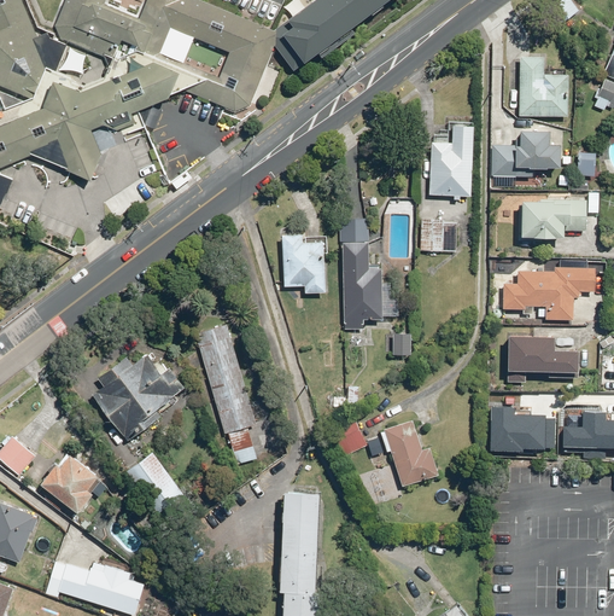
[(0,87),(30,100),(39,111),(0,126),(0,169),(29,157),(87,184),(98,156),(88,131),(99,127),(113,132),(130,126),(127,115),(179,93),(232,114),(247,108),(272,48),(272,33),(189,0),(64,0),(52,29),(57,41),(101,59),(105,69),(100,80),(80,87),(54,75),(63,48),(47,41),(44,34),(34,39),(17,0),(0,0),(0,87)]
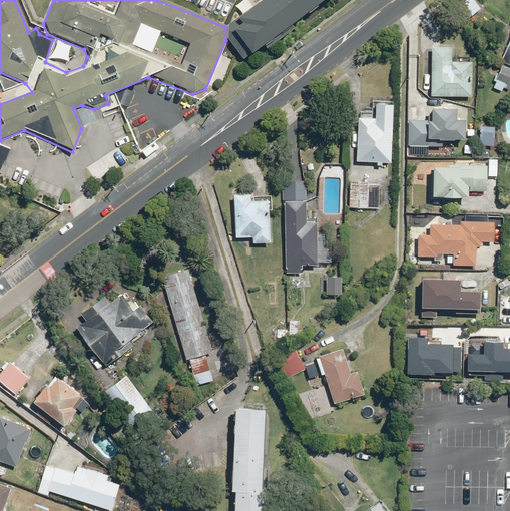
[(225,40),(241,61),(323,0),(262,0),(225,27),(225,40)]
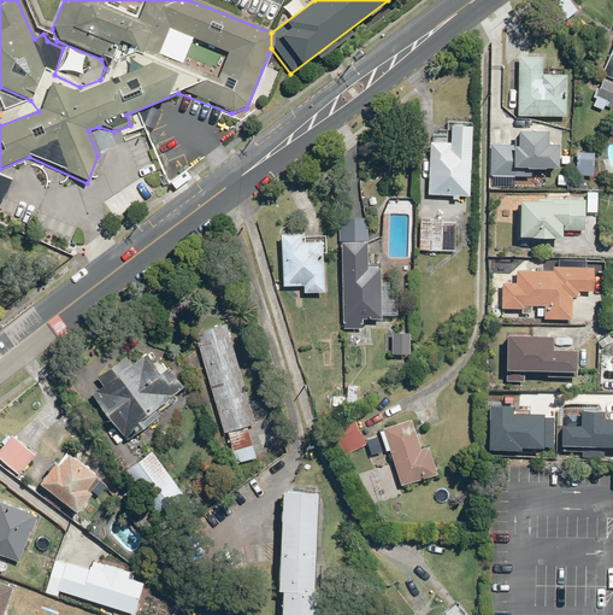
[(602,111),(603,109),(603,106),(612,109),(612,104),(612,47),(596,94),(593,107),(602,111)]
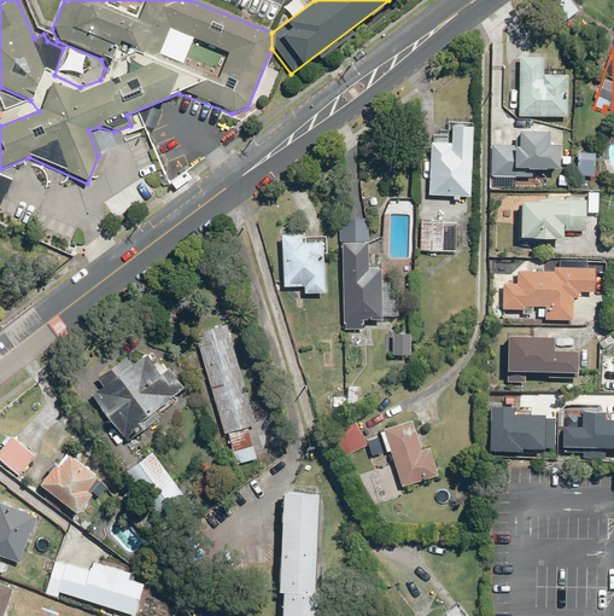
[(545,71),(545,57),(520,56),(519,116),(567,117),(568,71),(545,71)]
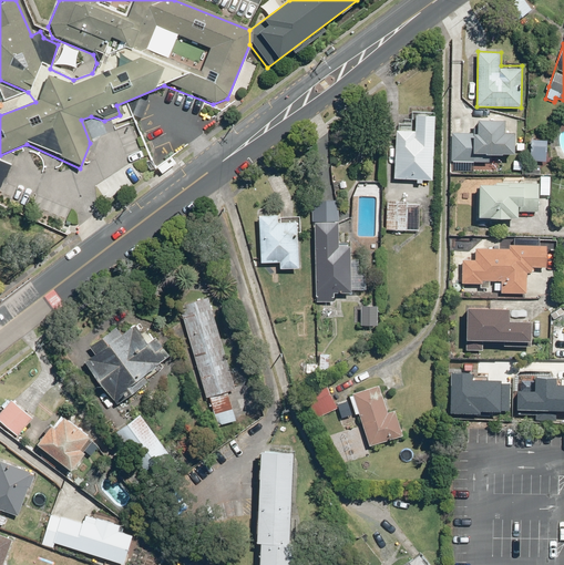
[(491,158),(521,160),(522,121),(513,120),(513,112),(478,112),(477,132),(453,132),(452,162),(491,163),(491,158)]
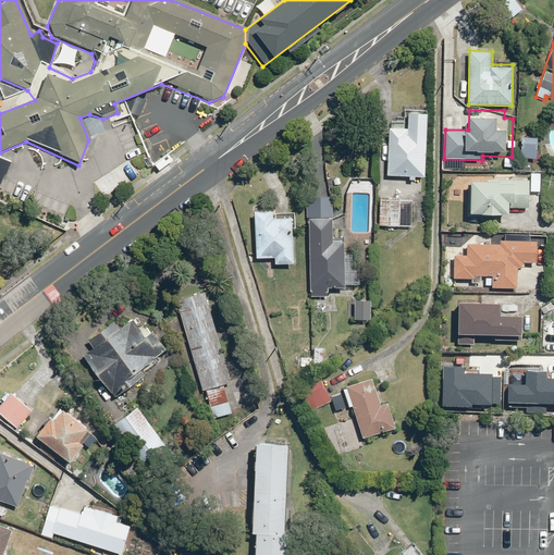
[(406,132),(386,132),(385,180),(423,182),(426,115),(407,115),(406,132)]
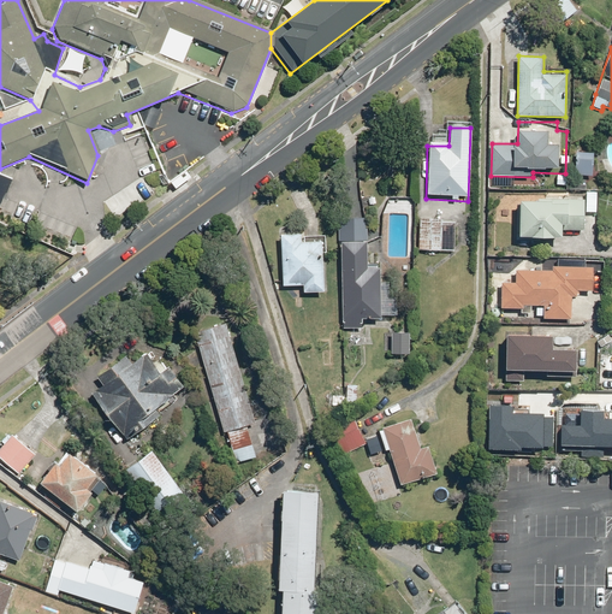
[(595,153),(577,152),(576,173),(594,175),(595,153)]
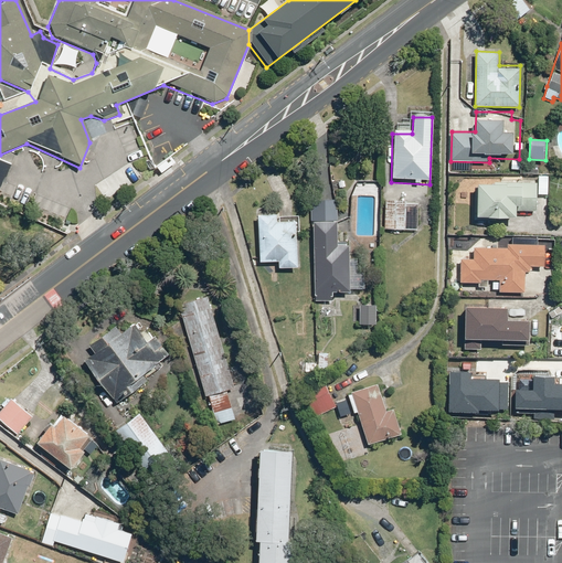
[(538,210),(538,181),(510,181),(510,180),(479,179),(479,213),(519,214),(519,210),(538,210)]
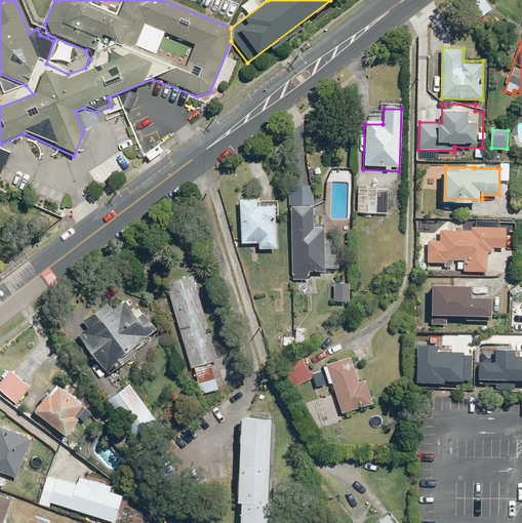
[(376,186),(357,185),(356,212),(387,214),(388,189),(376,189),(376,186)]
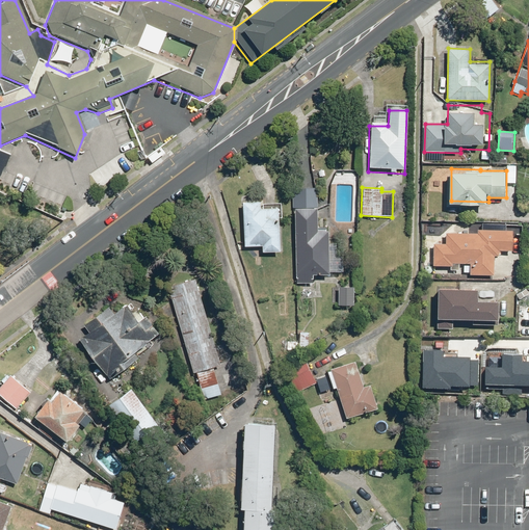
[(264,250),(280,250),(280,206),(262,205),(262,199),(244,199),(244,245),(264,246),(264,250)]
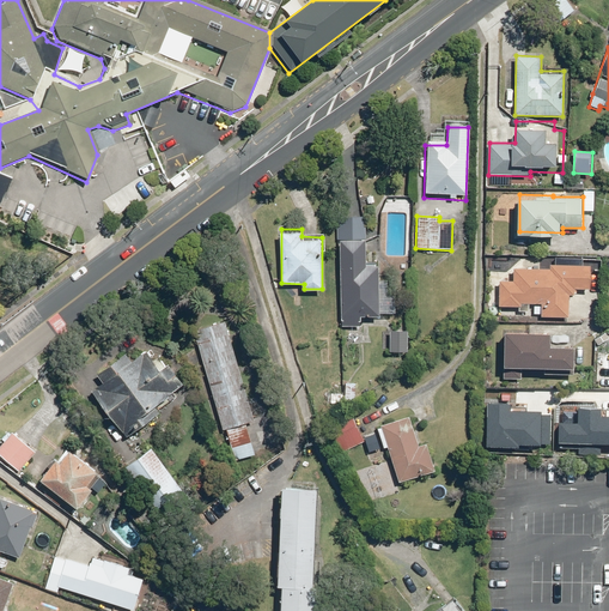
[(361,316),(367,316),(367,314),(381,315),(381,312),(394,312),(394,278),(381,277),(381,262),(367,262),(367,237),(342,237),(341,326),(361,326),(361,316)]
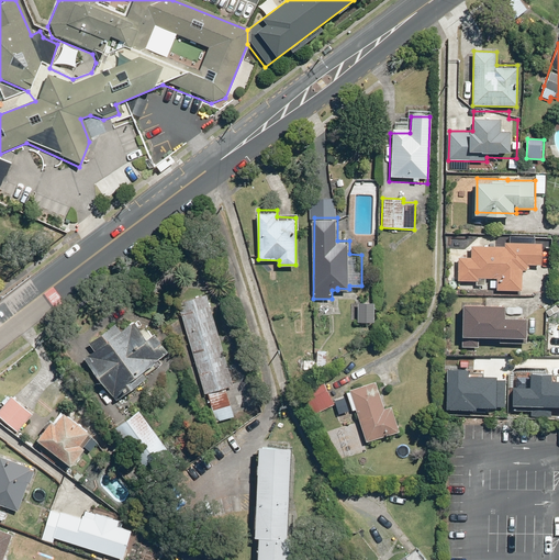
[(471,257),(458,257),(458,281),(477,281),(477,277),(496,277),(496,291),(523,291),(523,270),(527,270),(527,264),(543,264),(543,242),(505,242),(505,245),(471,245),(471,257)]
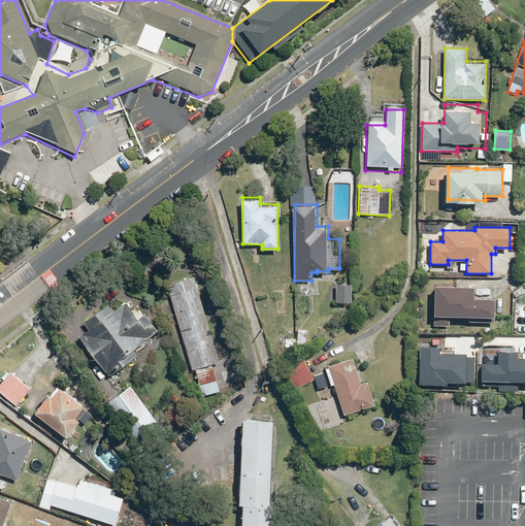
[(200,396),(220,391),(212,363),(218,361),(195,276),(168,284),(191,368),(193,368),(200,396)]
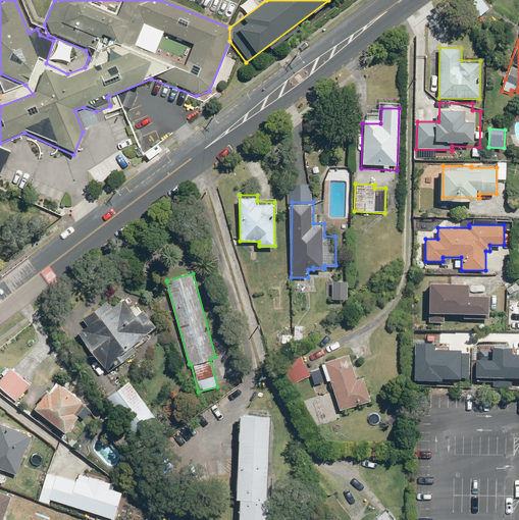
[(349,280),(332,280),(332,297),(349,297),(349,280)]
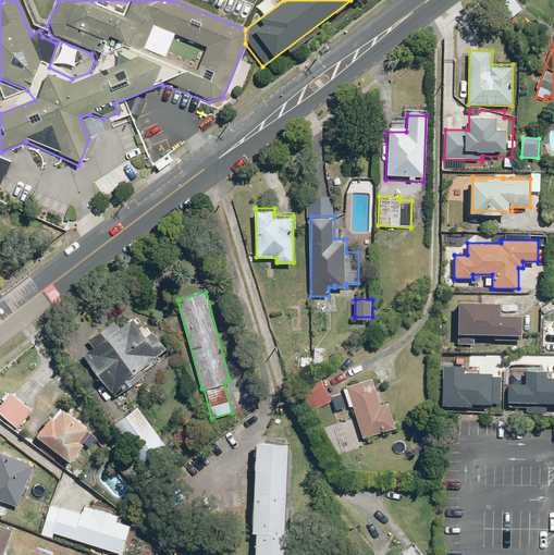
[(455,337),(519,337),(519,320),(497,319),(497,307),(455,306),(455,337)]
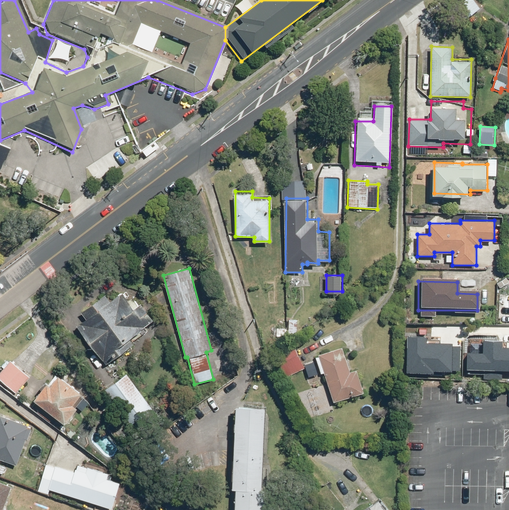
[(135,305),(124,290),(104,305),(100,298),(82,312),(87,318),(79,324),(108,361),(124,348),(119,343),(155,316),(142,300),(135,305)]
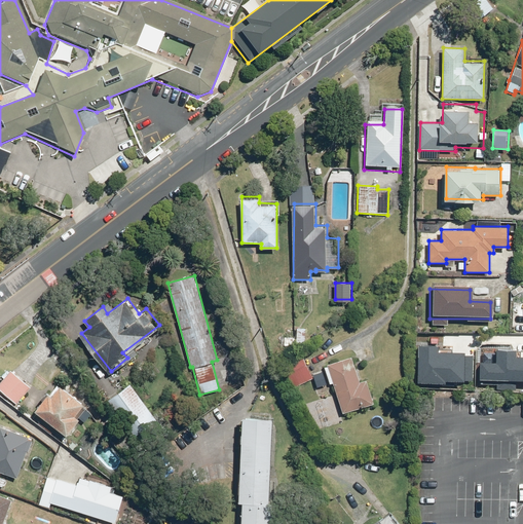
[(305,329),(296,329),(295,342),(304,342),(305,329)]
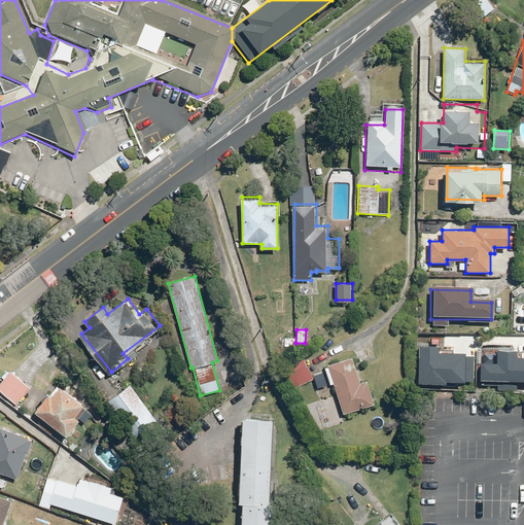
[(435,350),(417,350),(415,386),(444,387),(444,383),(469,384),(470,357),(435,356),(435,350)]
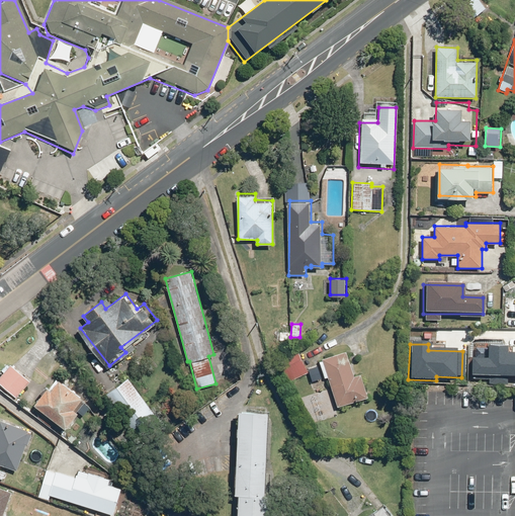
[(470,360),(470,380),(487,381),(487,387),(505,387),(505,377),(514,377),(514,354),(505,354),(506,348),(486,347),(486,360),(470,360)]
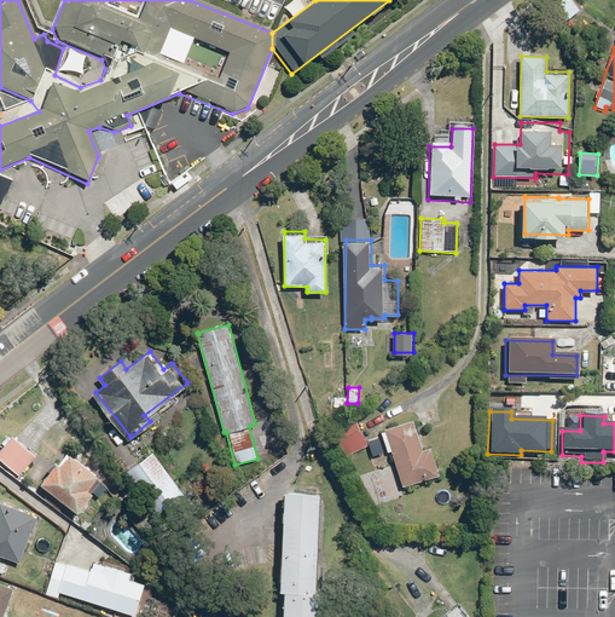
[(390,454),(401,490),(440,478),(430,449),(421,451),(411,422),(382,432),(383,434),(378,436),(384,455),(390,454)]
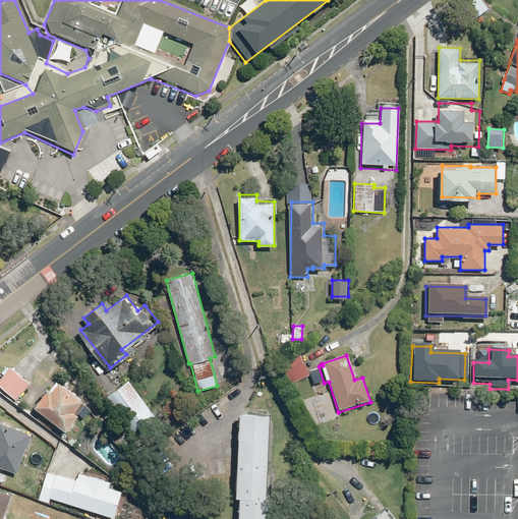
[(306,377),(297,359),(280,367),(289,386),(306,377)]
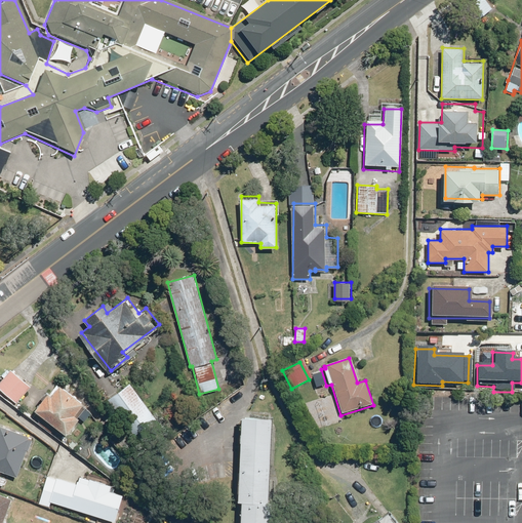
[(11,369),(0,380),(0,389),(15,403),(31,388),(11,369)]
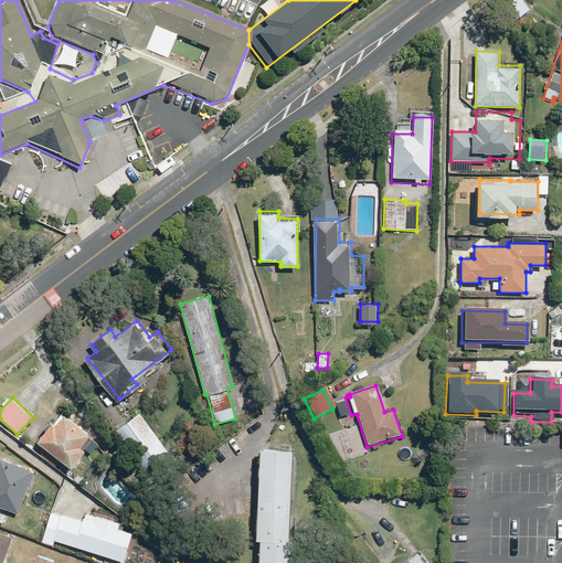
[(140,410),(118,427),(147,465),(170,447),(140,410)]
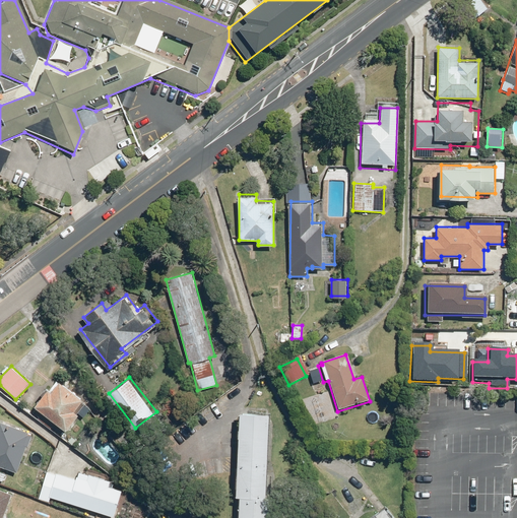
[(48,388),(34,407),(65,431),(79,411),(74,407),(83,396),(61,379),(52,391),(48,388)]
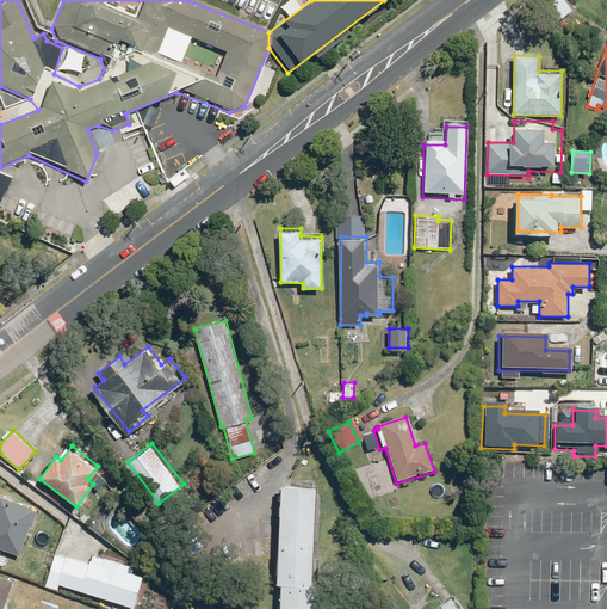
[(315,488),(278,486),(273,588),(277,588),(276,608),(313,608),(315,585),(310,585),(315,488)]
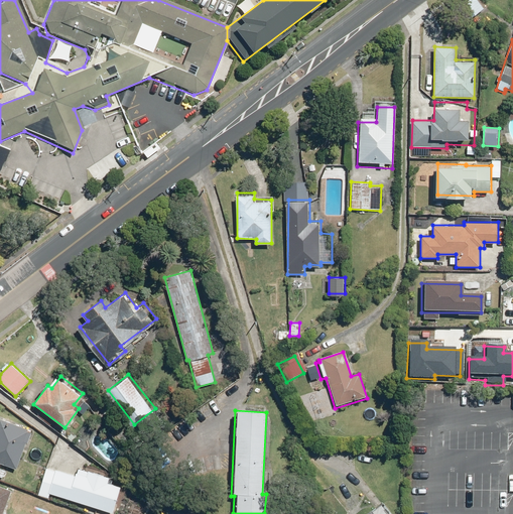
[(0,461),(17,468),(31,428),(1,418),(0,421),(0,461)]
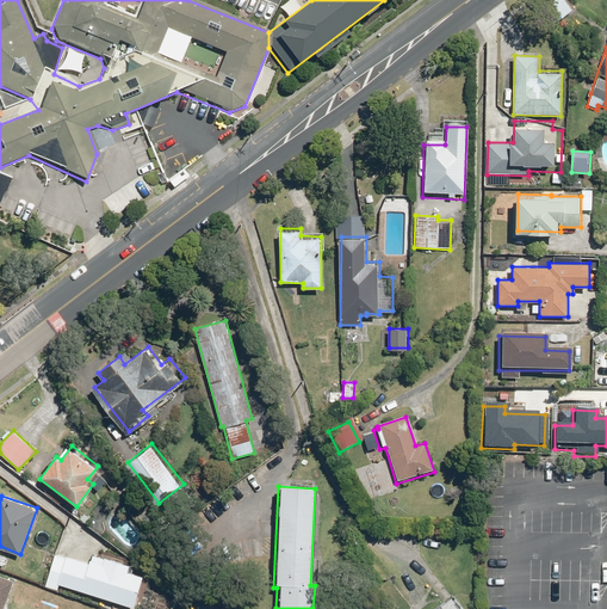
[(53,557),(42,553),(39,563),(51,566),(45,588),(56,591),(59,584),(134,607),(143,574),(129,570),(131,563),(105,554),(104,559),(92,555),(90,565),(54,554),(53,557)]
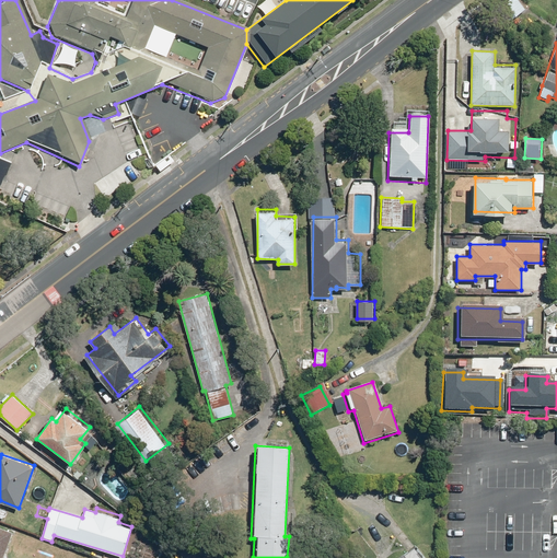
[(3,557),(12,531),(0,526),(0,557),(3,557)]
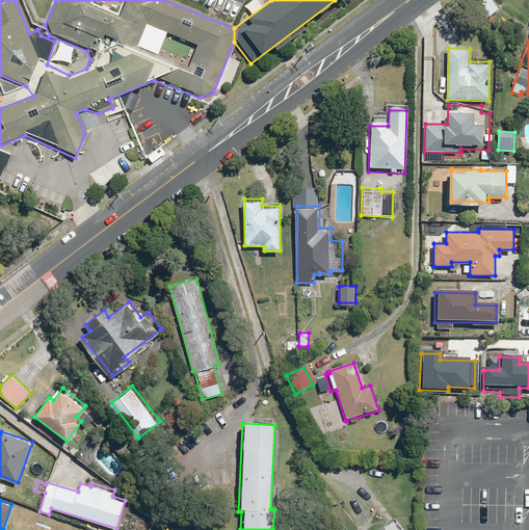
[(402,529),(394,518),(387,524),(385,522),(375,529),(402,529)]
